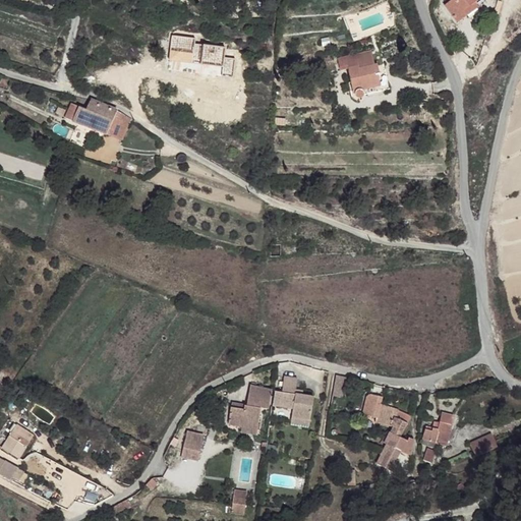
[(455,0),(456,1),(448,7),(461,24),(471,15),(467,10),(476,3),(479,0),(455,0)]
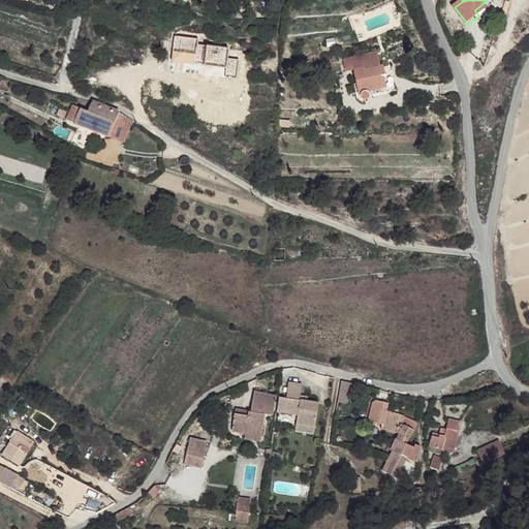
[(484,3),(474,10),(478,16),(488,8),(484,3)]
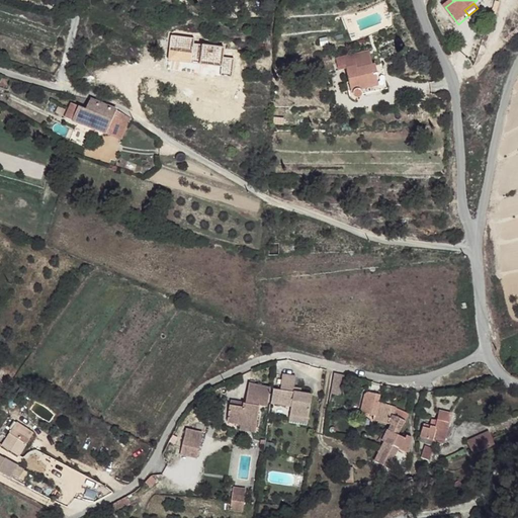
[(337,69),(342,68),(353,66),(354,69),(371,66),(369,53),(335,59),(337,69)]
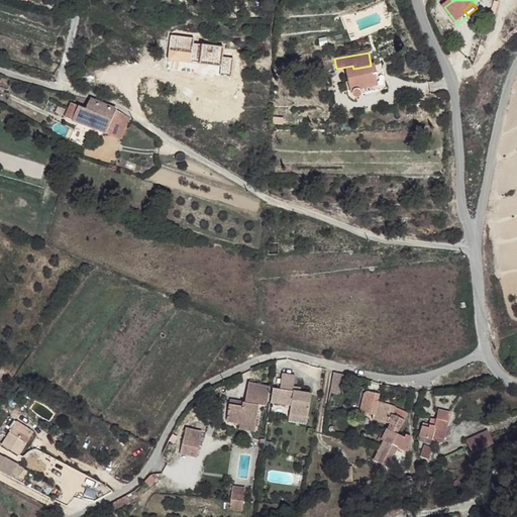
[(379,64),(373,66),(375,76),(373,77),(375,86),(358,89),(359,95),(384,90),(379,64)]
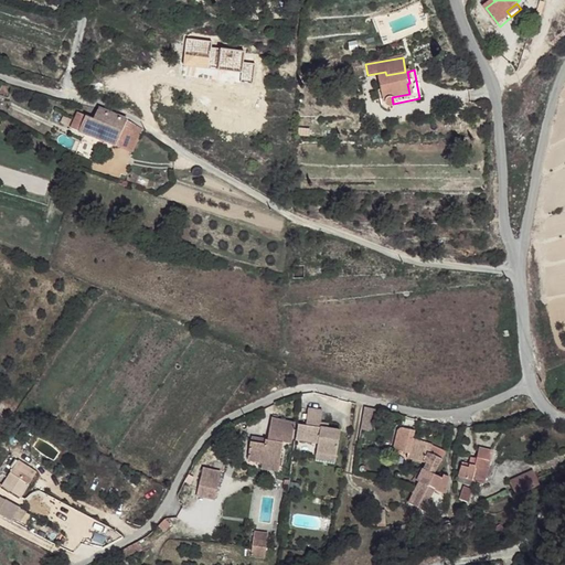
[(385,72),(373,74),(376,88),(377,92),(380,92),(381,98),(381,103),(382,106),(383,108),(385,109),(388,108),(391,107),(393,104),(392,97),(409,94),(407,84),(409,83),(407,72),(405,72),(386,75),(385,72)]
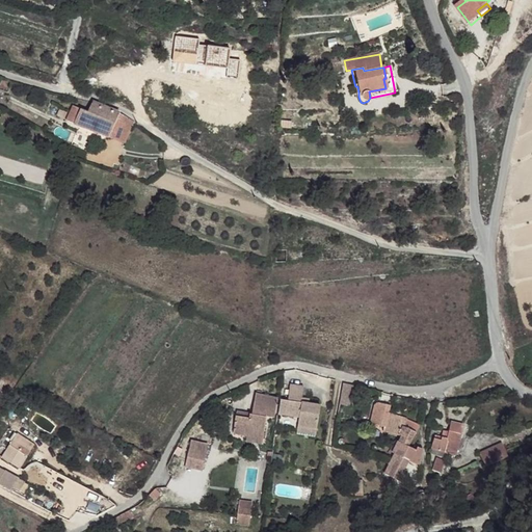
[(354,83),(351,84),(354,99),(355,101),(355,102),(356,103),(358,104),(360,105),(362,106),(363,103),(361,102),(360,100),(358,97),(358,92),(357,86),(355,86),(354,83)]
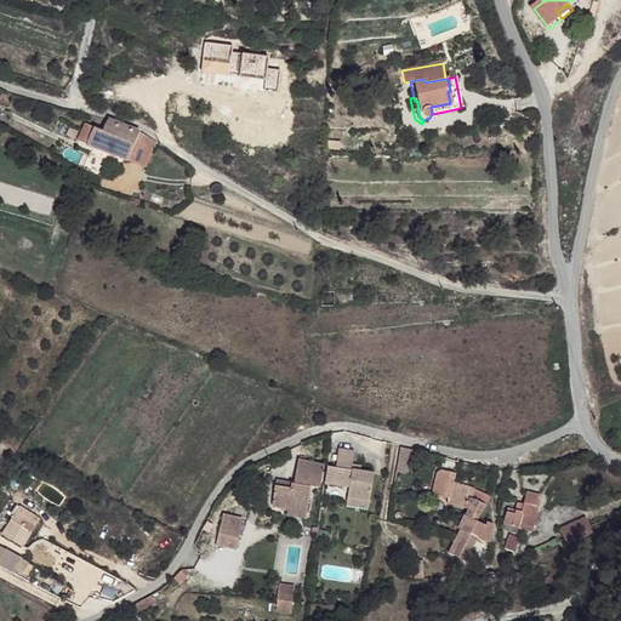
[(84,124),(77,142),(143,169),(155,142),(141,132),(106,119),(101,130),(84,124)]
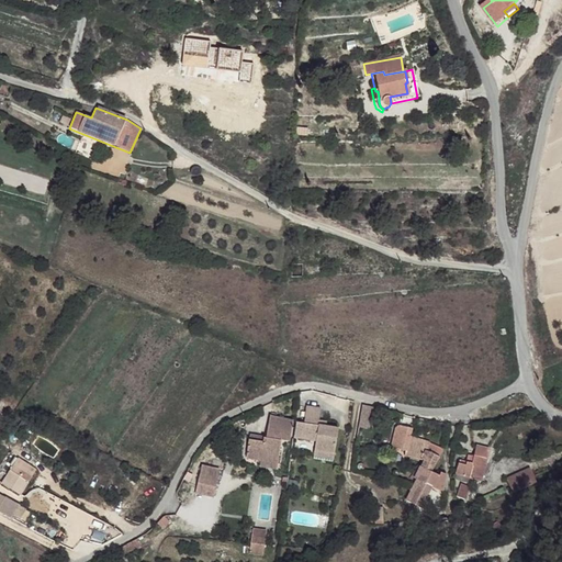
[(373,404),(362,402),(359,423),(370,424),(373,404)]
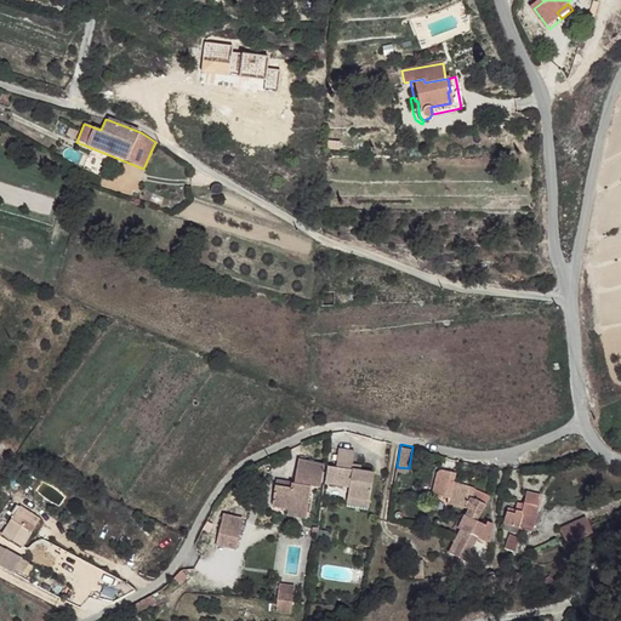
[(336,449),(334,467),(351,469),(352,463),(353,450),(336,449)]
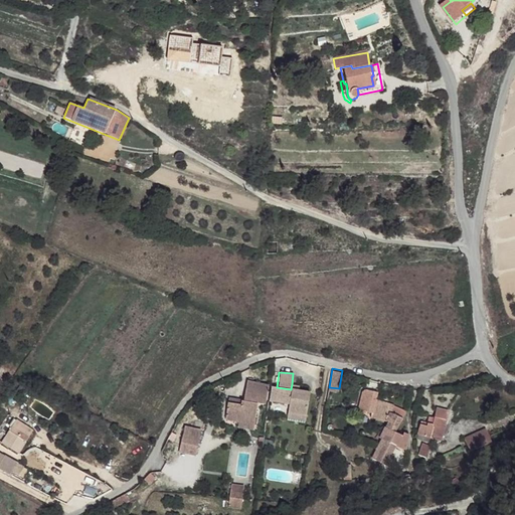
[(228,403),(225,419),(238,421),(254,423),(259,403),(256,403),(256,399),(266,401),(267,386),(258,385),(259,381),(246,379),(243,401),(241,401),(240,405),(228,403)]
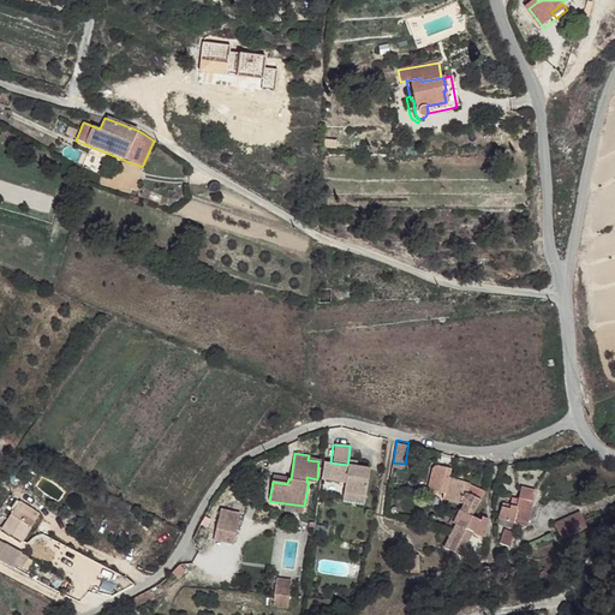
[(323,463),(322,479),(335,479),(334,483),(342,484),(342,481),(347,482),(350,465),(347,465),(330,463),(323,463)]
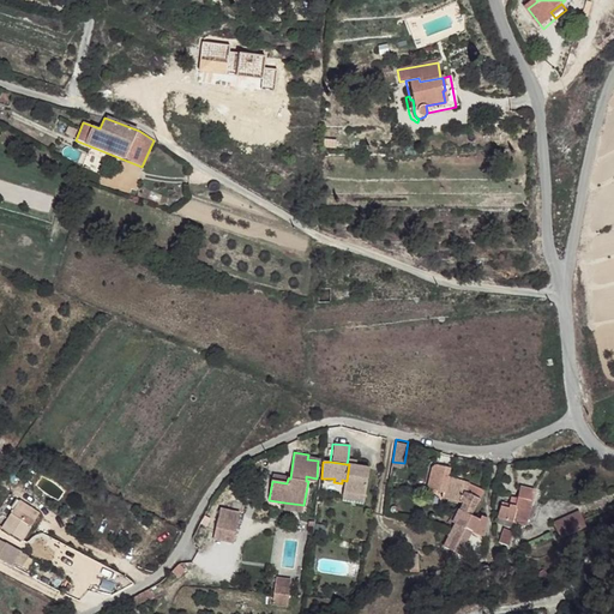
[(440,464),(437,485),(440,486),(447,486),(450,482),(453,483),(456,465),(445,463),(440,464)]
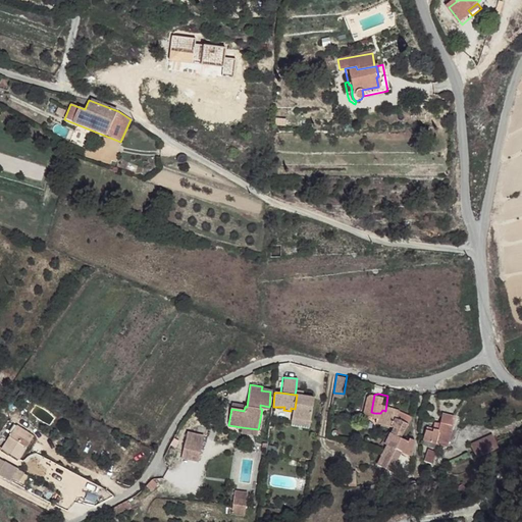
[(303,396),(297,395),(295,409),(293,418),(311,420),(314,398),(303,396)]
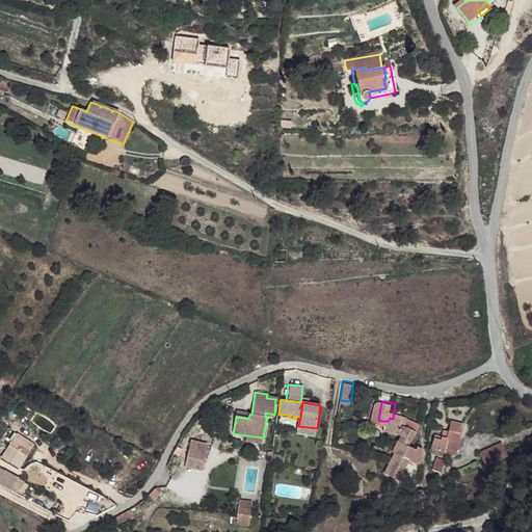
[(388,421),(387,424),(404,433),(405,429),(406,428),(399,423),(393,419),(390,418),(388,421)]
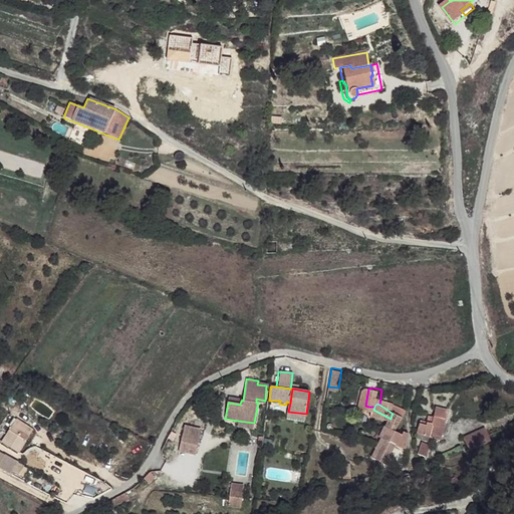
[(373,410),(370,414),(388,424),(391,419),(373,410)]
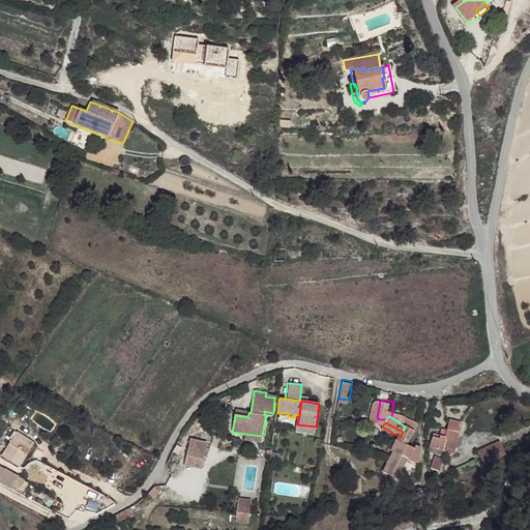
[(445,442),(443,450),(449,452),(453,445),(452,444),(453,442),(457,443),(461,425),(450,423),(445,442)]
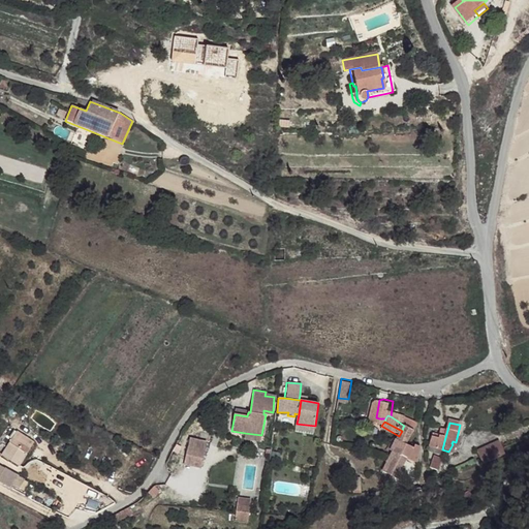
[(315,426),(297,424),(296,430),(314,433),(315,426)]
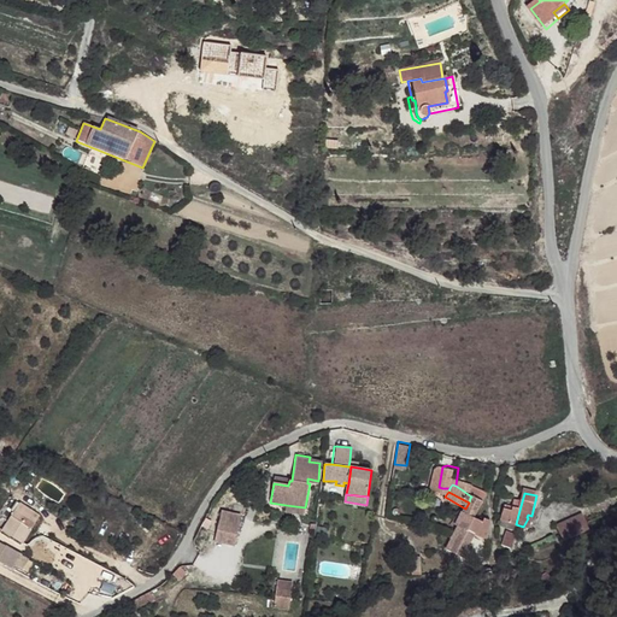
[(465,509),(463,512),(475,518),(482,501),(471,497),(470,498),(469,503),(465,509)]
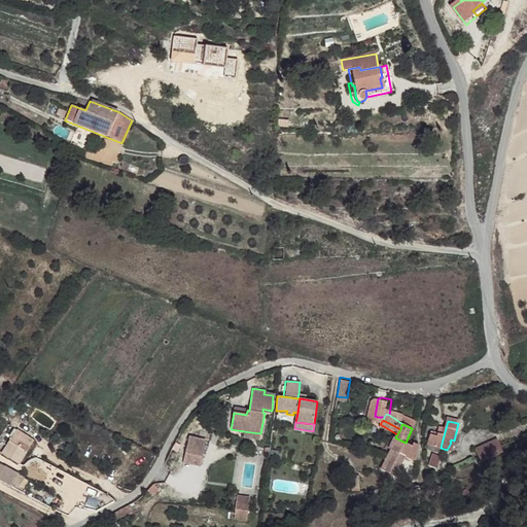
[(35,441),(15,430),(3,456),(22,465),(35,441)]
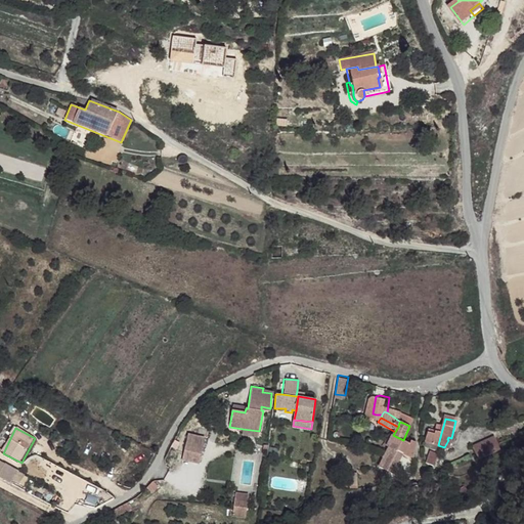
[(427,434),(424,442),(438,445),(440,437),(427,434)]
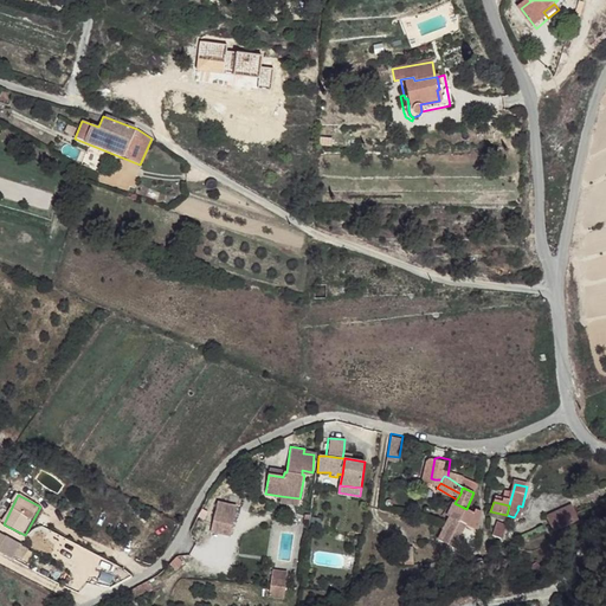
[(217,503),(213,523),(232,527),(236,508),(217,503)]
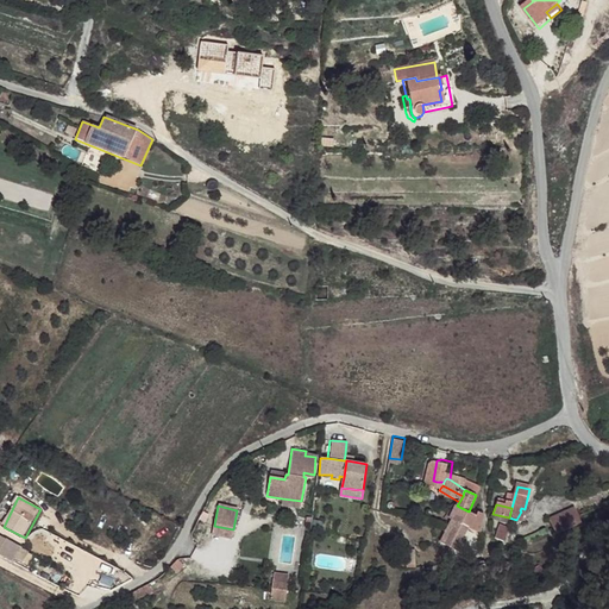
[(457,506),(450,518),(453,520),(457,522),(466,527),(471,529),(477,516),(469,512),(457,506)]
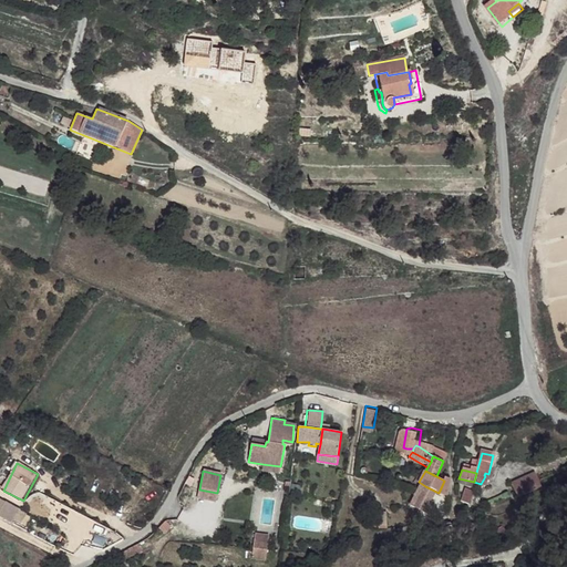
[(537,473),(513,484),(519,497),(544,487),(537,473)]
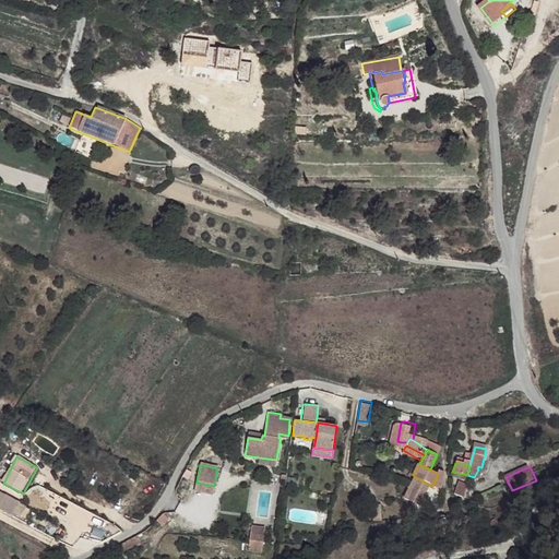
[(438,474),(432,486),(439,490),(441,482),(442,475),(438,474)]
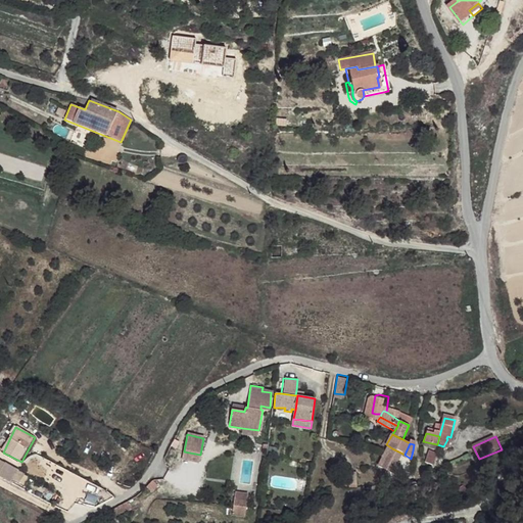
[(380,465),(382,468),(392,448),(389,446),(380,465)]
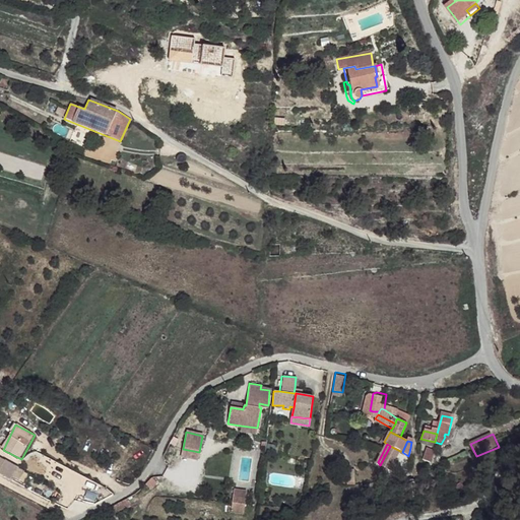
[(390,446),(380,465),(389,468),(398,450),(390,446)]
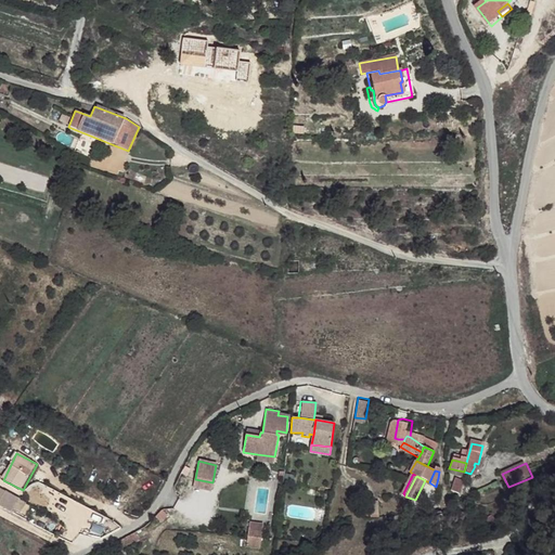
[(462,490),(464,480),(454,478),(452,488),(462,490)]
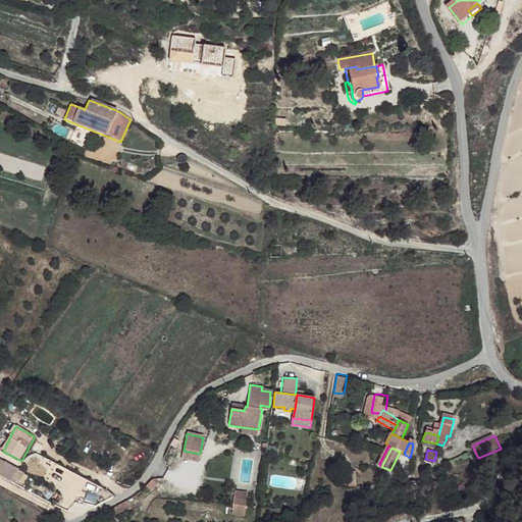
[(200,454),(184,451),(181,460),(198,463),(200,454)]
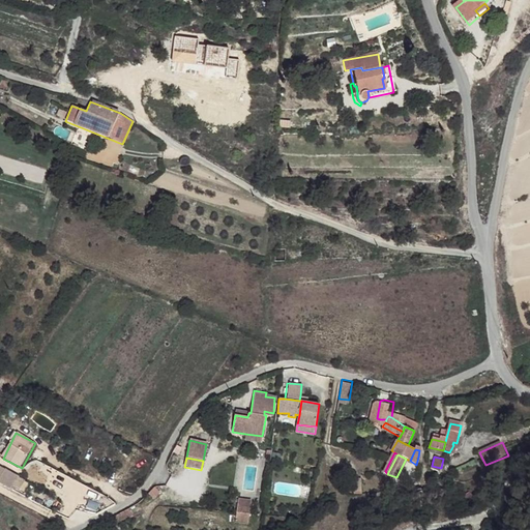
[(24,479),(0,466),(0,483),(17,493),(24,479)]
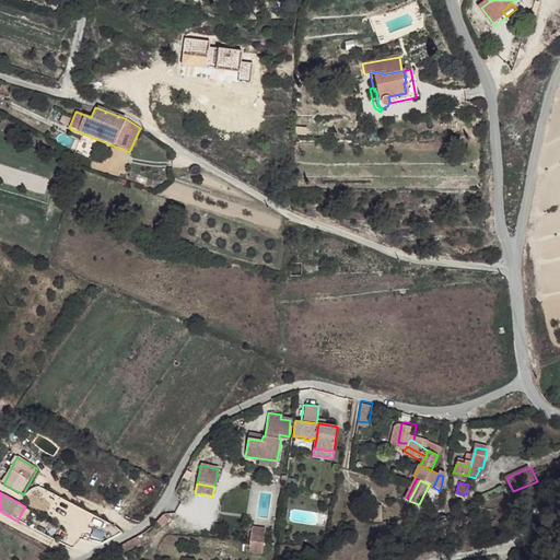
[(265,544),(251,541),(249,551),(263,553),(265,544)]
